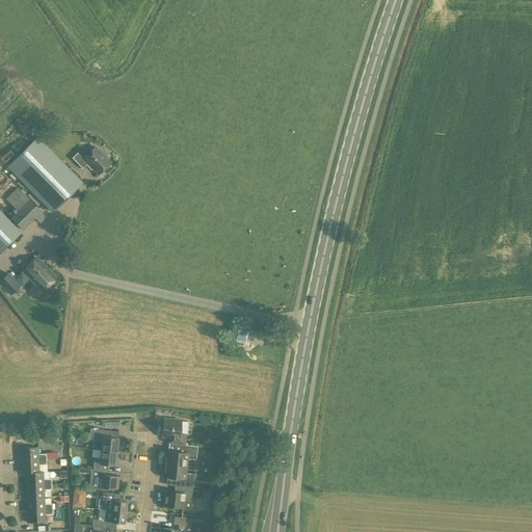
[(37,136),(6,166),(51,212),(82,182),(37,136)]
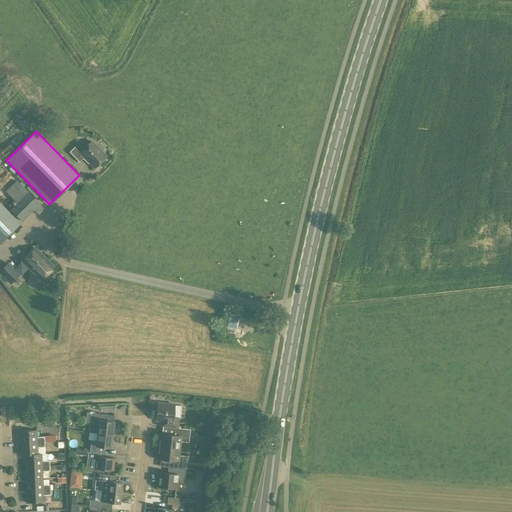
[(91,140),(79,152),(74,147),(69,152),(79,162),(82,158),(87,164),(88,163),(94,169),(107,156),(91,140)]
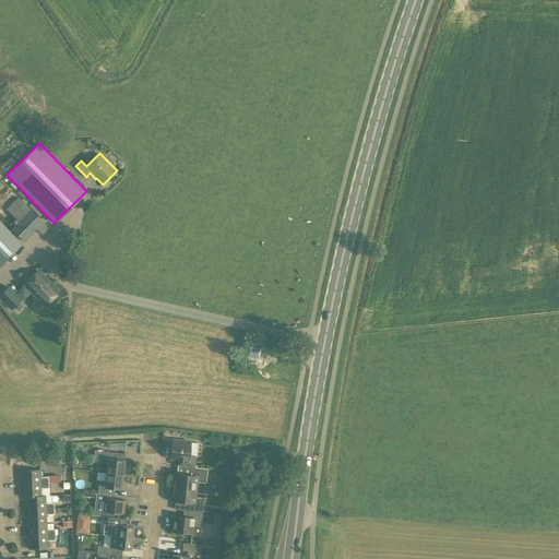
[(18,197),(4,210),(18,223),(11,229),(23,242),(36,229),(42,235),(48,228),(18,197)]
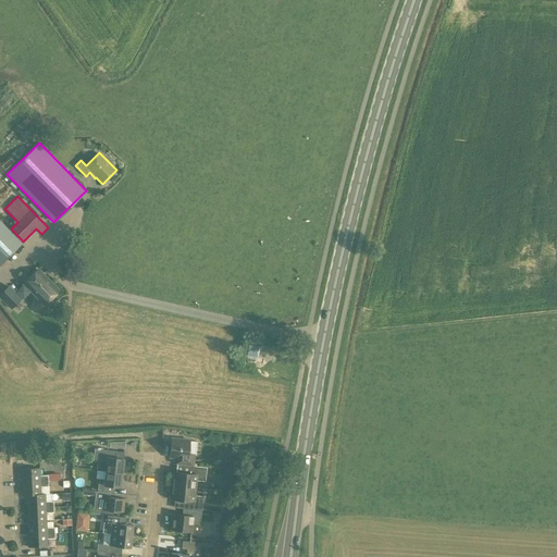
[(0,261),(21,242),(0,221),(0,261)]
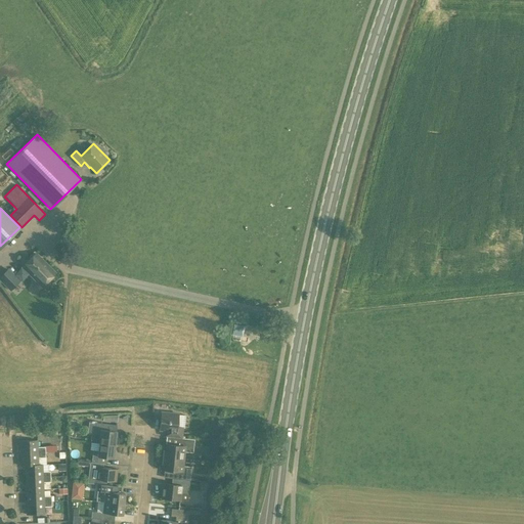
[(55,272),(36,253),(22,266),(42,287),(55,272)]
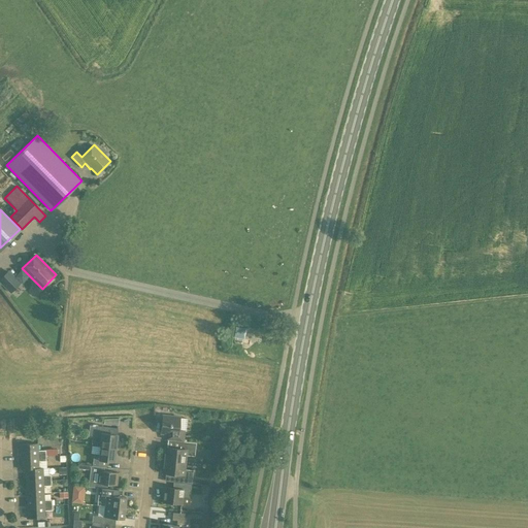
[(0,277),(0,283),(10,294),(21,283),(8,270),(0,277)]
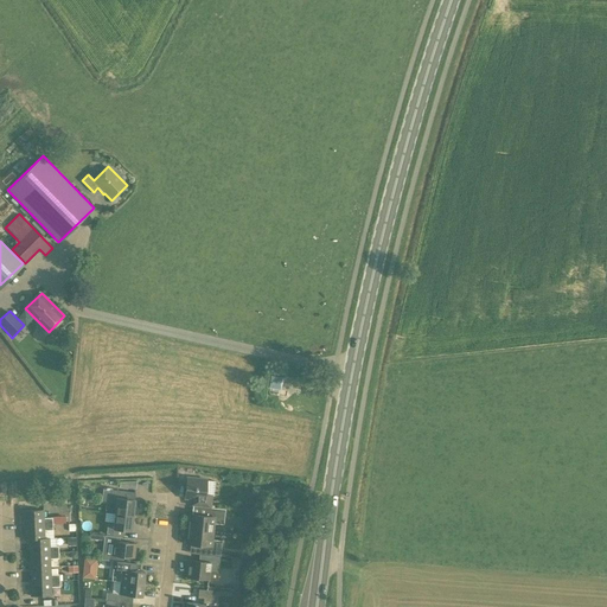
[(283,377),(270,375),(269,388),(281,390),(283,377)]
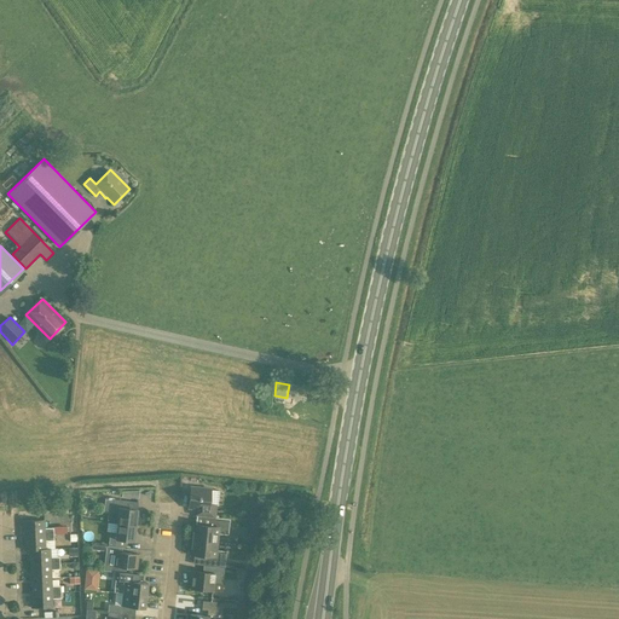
[(194,515),(197,516),(214,518),(215,505),(208,504),(210,489),(190,486),(187,508),(194,509),(194,515)]
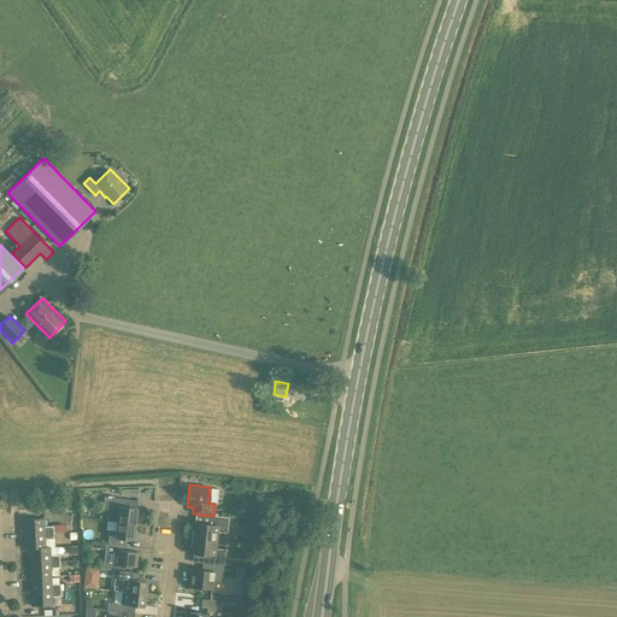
[(106,521),(117,522),(134,524),(134,522),(136,522),(137,521),(139,516),(137,515),(135,515),(135,507),(136,500),(104,497),(103,511),(107,511),(106,521)]
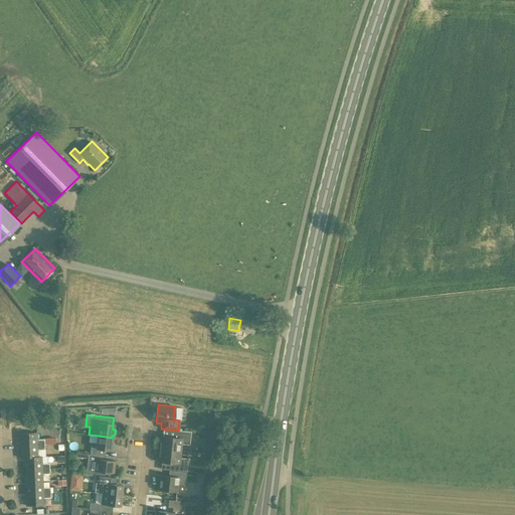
[(180,451),(181,444),(189,445),(191,432),(178,431),(164,430),(163,437),(160,436),(159,449),(180,451)]
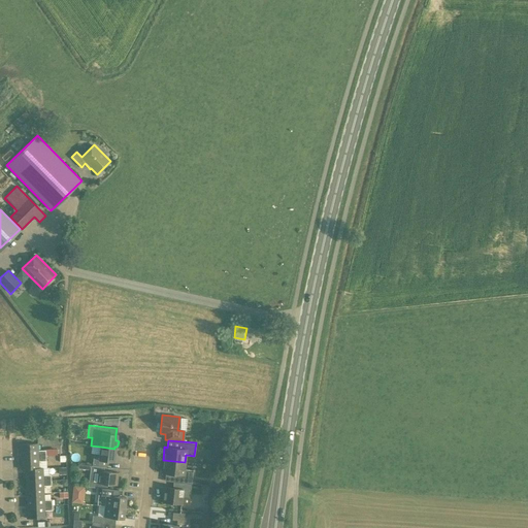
[(20,443),(21,457),(45,456),(44,451),(37,451),(37,443),(20,443)]
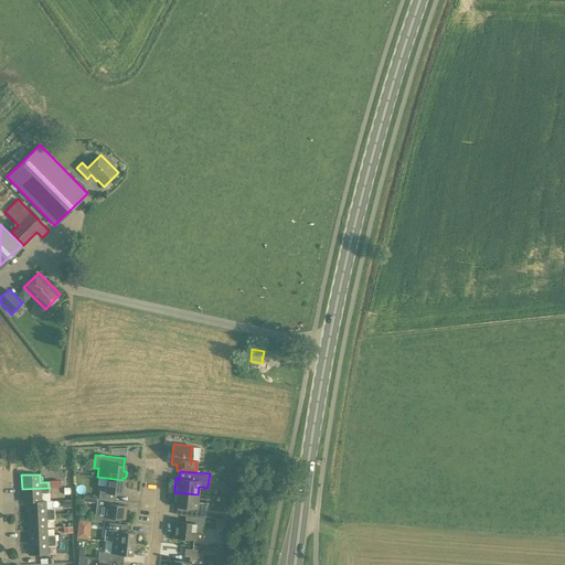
[(107,478),(106,487),(99,487),(98,498),(98,499),(103,499),(110,500),(114,500),(115,493),(120,493),(123,480),(107,478)]
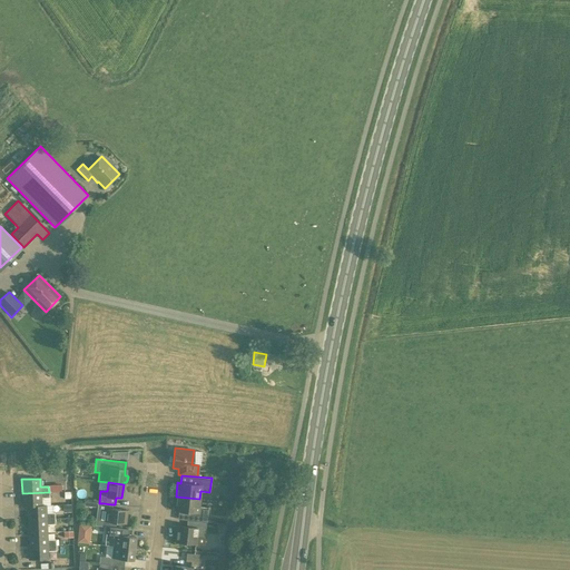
[(41,504),(41,498),(49,498),(49,492),(22,493),(22,507),(46,505),(46,504),(41,504)]
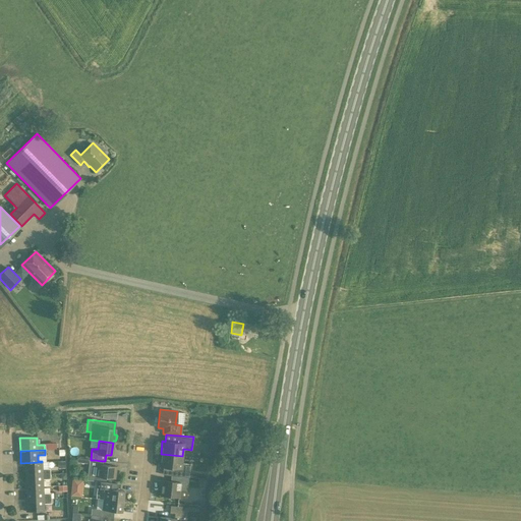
[(181,463),(182,456),(161,454),(160,466),(172,468),(171,475),(188,477),(190,464),(181,463)]
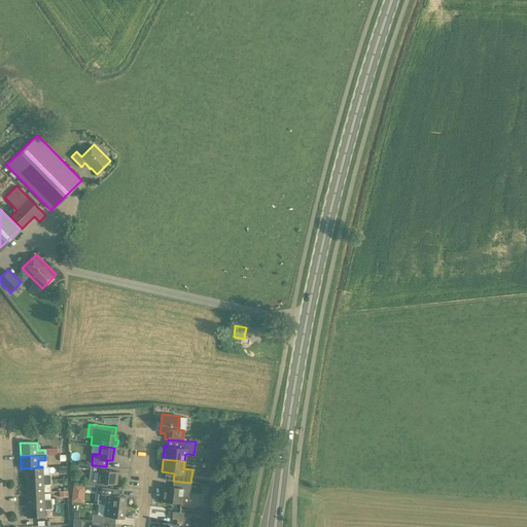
[(95,471),(96,465),(92,465),(92,464),(71,461),(70,471),(77,472),(77,467),(90,469),(90,470),(95,471)]
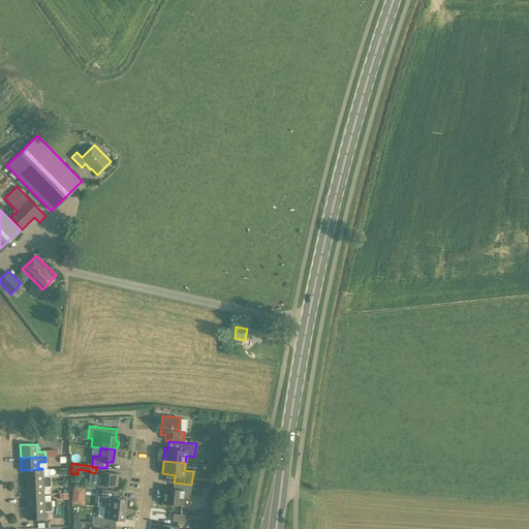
[(42,476),(42,469),(21,470),(25,470),(26,481),(51,480),(51,475),(42,476)]
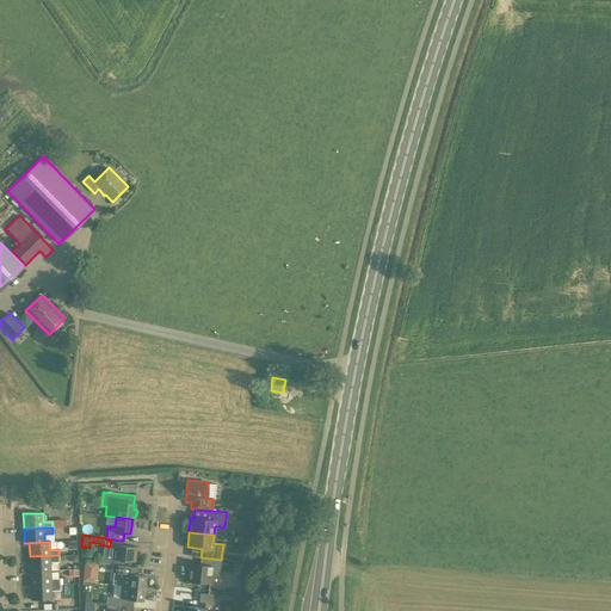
[(134,561),(135,547),(113,544),(111,559),(134,561)]
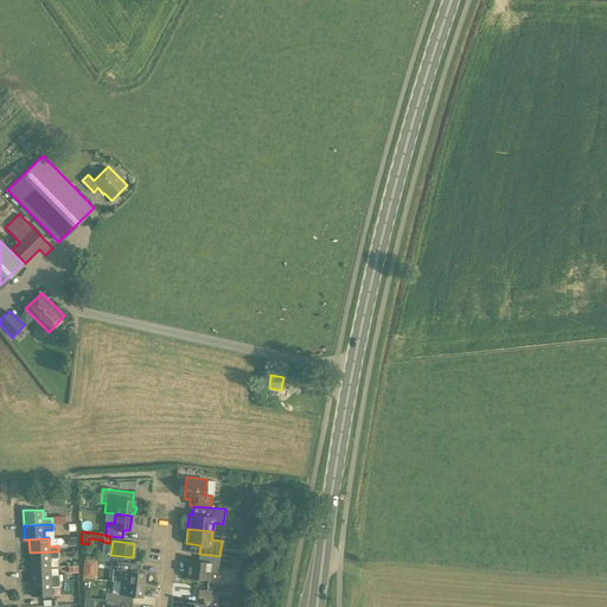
[(50,567),(50,558),(58,558),(58,551),(30,553),(30,567),(50,567)]
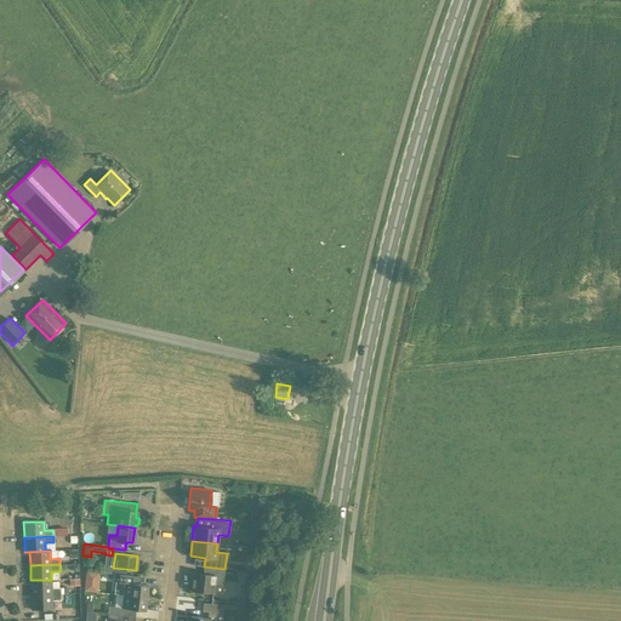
[(204,567),(203,574),(192,573),(191,591),(212,592),(214,585),(223,586),(224,569),(204,567)]
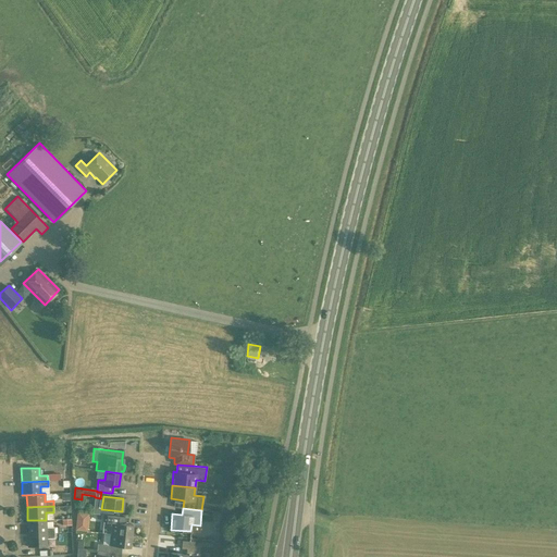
[(87,532),(89,514),(77,512),(75,530),(87,532)]
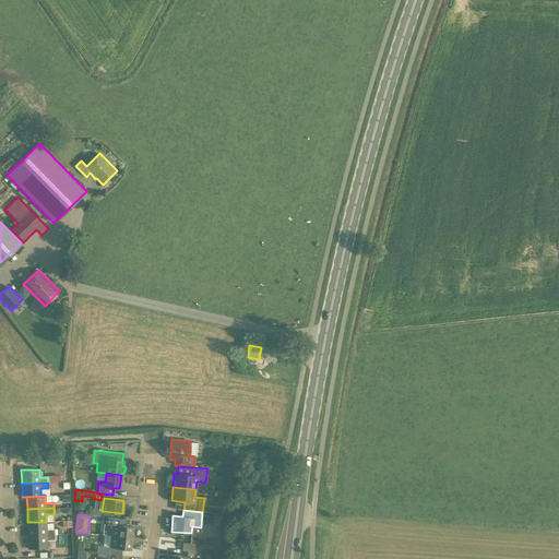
[(103,535),(110,536),(131,538),(133,526),(122,525),(123,519),(104,516),(103,535)]
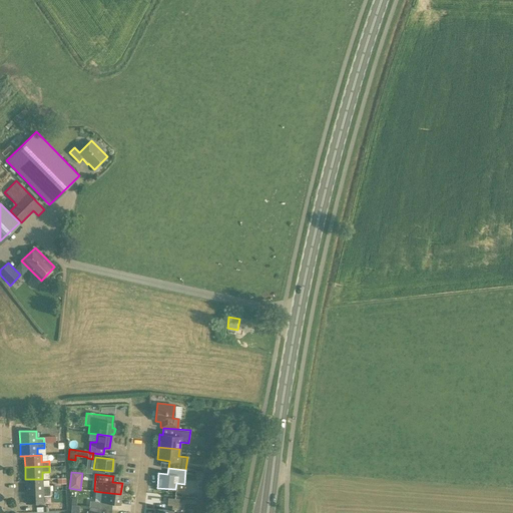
[(42,486),(42,479),(25,479),(26,491),(50,490),(50,485),(42,486)]
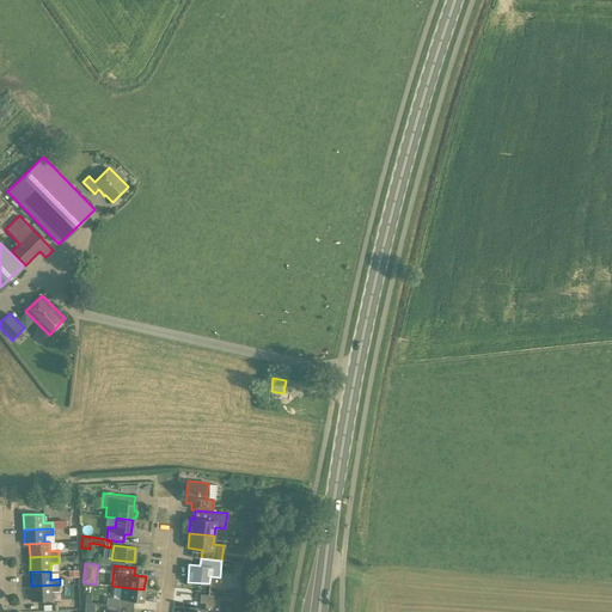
[(51,600),(51,592),(60,592),(60,585),(31,586),(31,601),(51,600)]
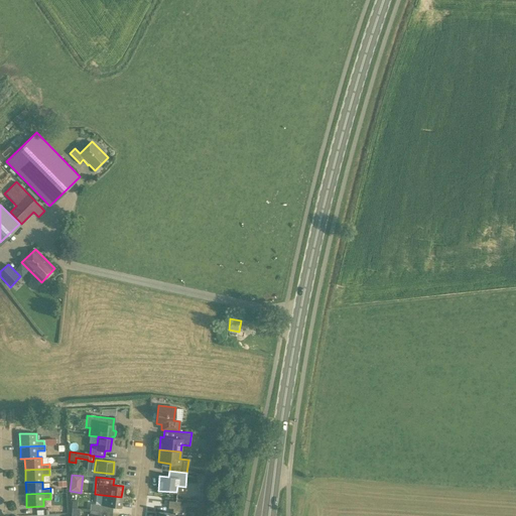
[(102,495),(101,505),(100,505),(100,511),(112,512),(113,506),(120,507),(121,497),(102,495)]
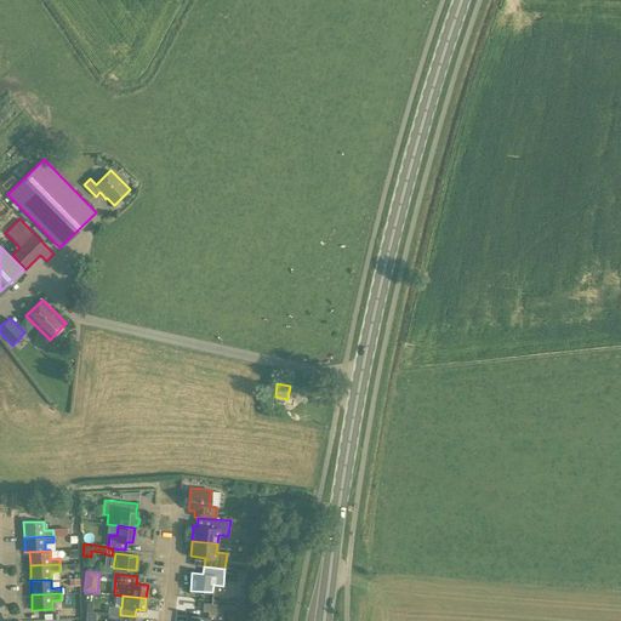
[(188,616),(187,620),(218,620),(217,619),(216,619),(217,605),(203,603),(203,611),(208,613),(208,617),(188,616)]
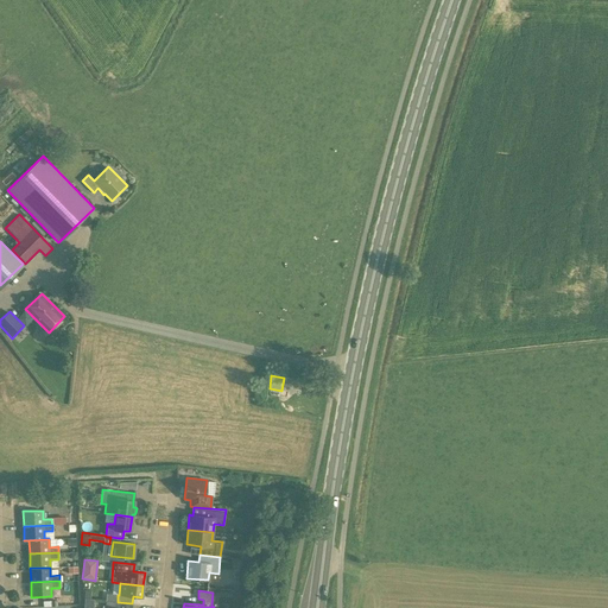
[(234,591),(233,607),(235,607),(246,607),(248,593),(234,591)]
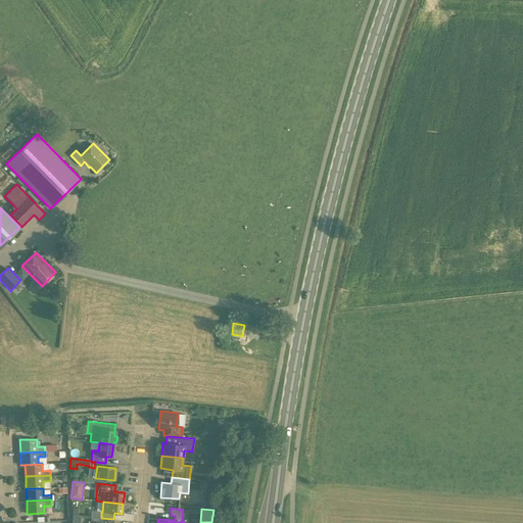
[(73,514),(70,522),(78,522),(79,515),(73,514)]
